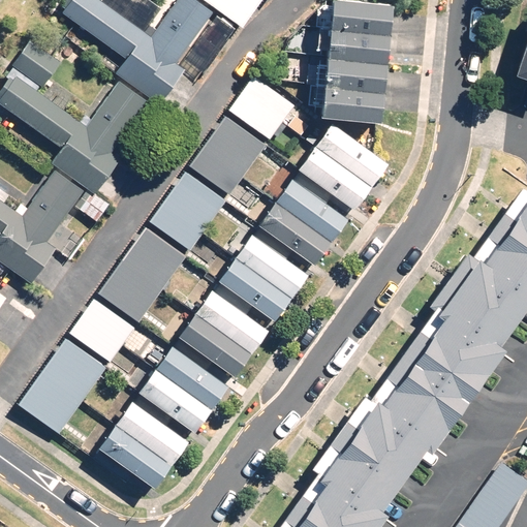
[(178,65),(215,13),(194,0),(181,0),(154,38),(105,4),(107,0),(66,0),(61,7),(66,10),(63,14),(127,60),(116,74),(160,106),(186,70),(178,65)]
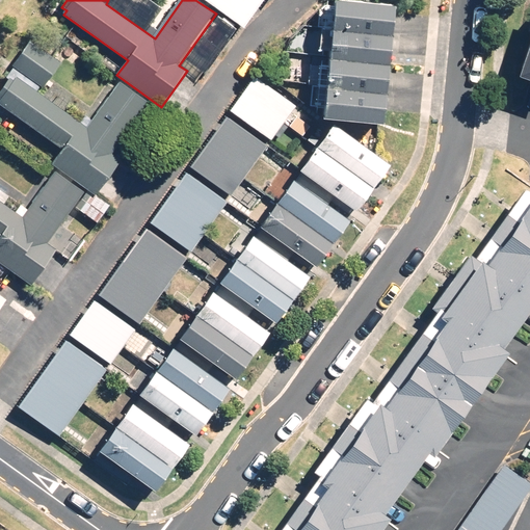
[(204,0),(244,29),(265,0),(204,0)]
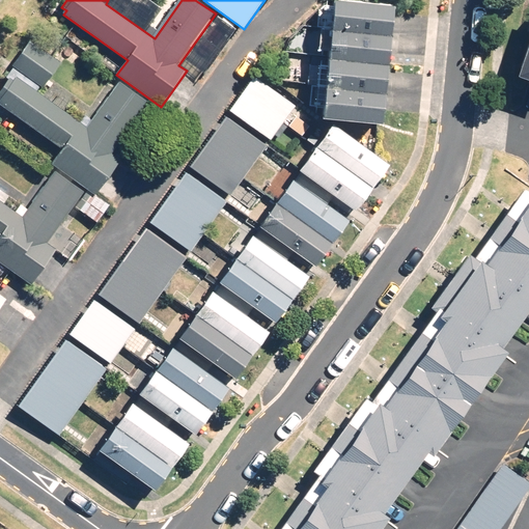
[(385,92),(387,63),(390,33),(393,4),(347,0),(334,0),(332,28),(329,57),(326,86),(323,116),(382,121),(385,92)]
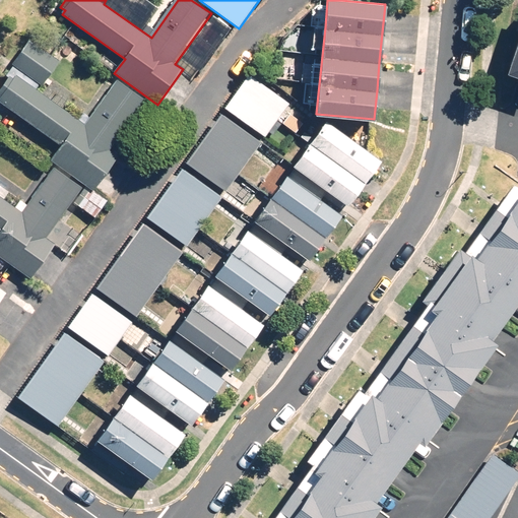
[(111,151),(147,101),(119,81),(86,125),(40,91),(60,62),(30,41),(13,65),(16,67),(0,88),(0,96),(1,98),(0,99),(0,103),(60,146),(50,160),(87,188),(76,204),(96,218),(109,202),(94,191),(119,156),(111,151)]
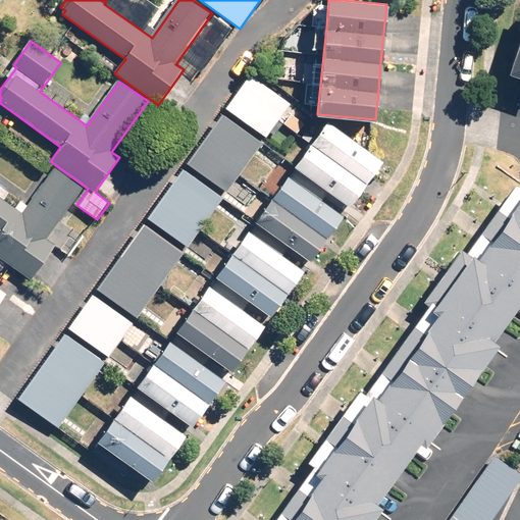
[(519,41),(509,74),(519,78),(519,41)]
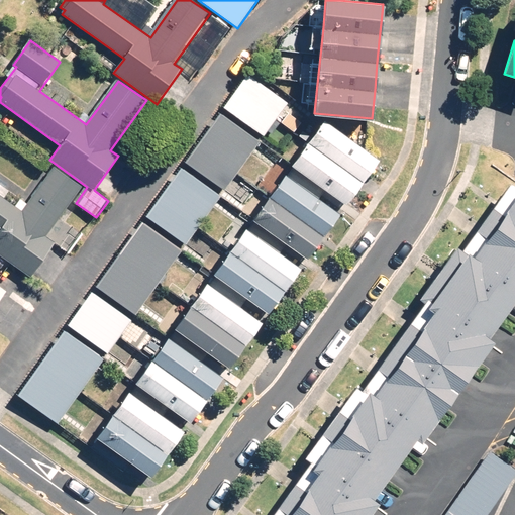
[(248,75),(224,108),(265,137),(289,103),(248,75)]
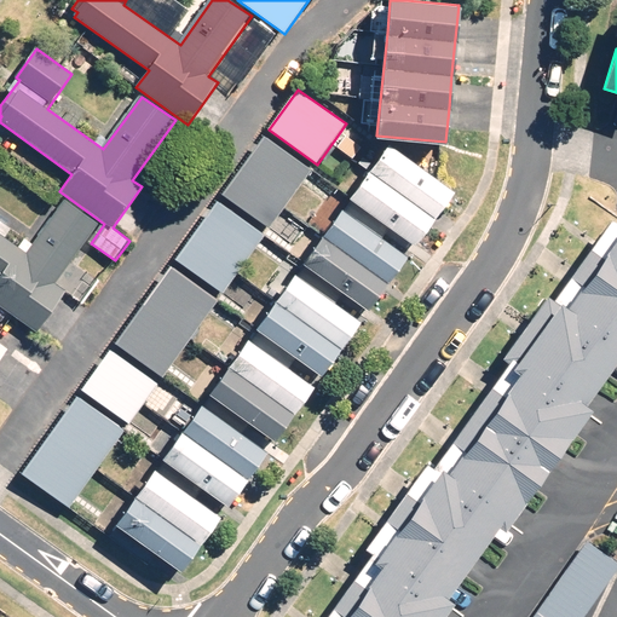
[(264,137),(221,194),(271,230),(313,172),(264,137)]
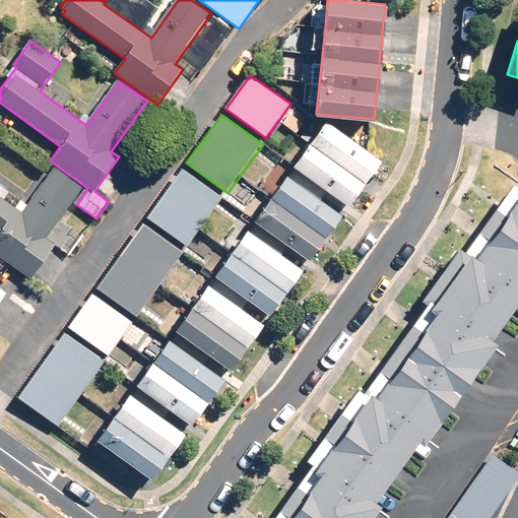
[(382,159),(327,121),(294,168),(349,206),(382,159)]
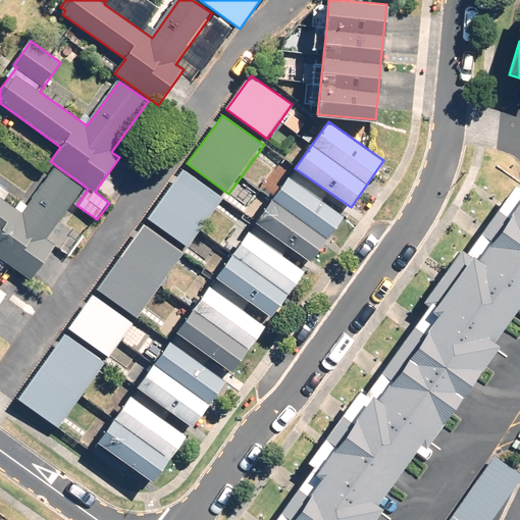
[(74,203),(85,189),(56,169),(24,213),(0,196),(0,257),(32,280),(56,245),(49,240),(74,203)]
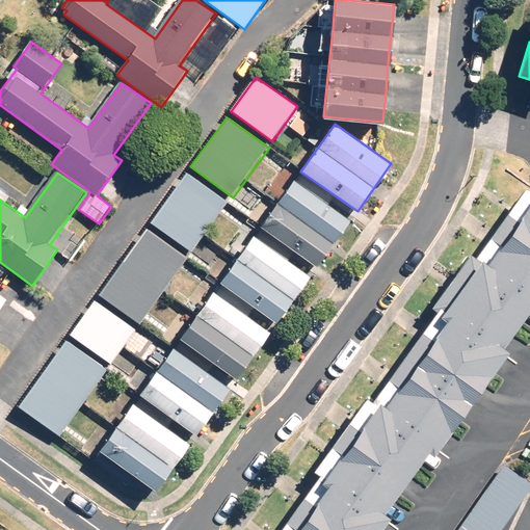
[(186,173),(151,221),(193,253),(229,204),(186,173)]
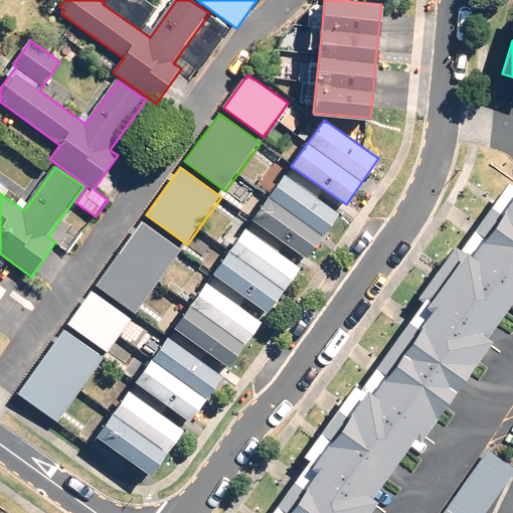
[(339,212),(285,174),(251,220),(306,259),(339,212)]
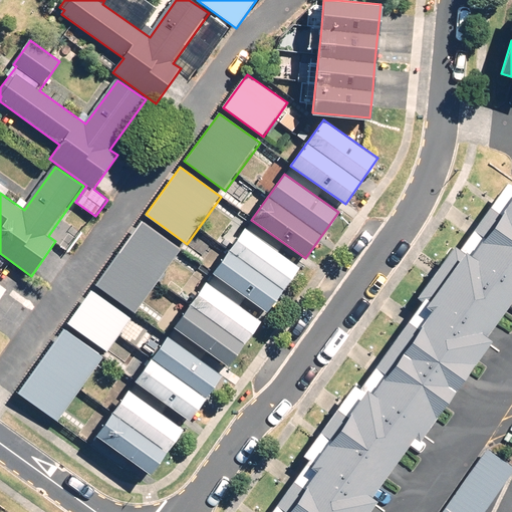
[(367,511),(376,500),(371,496),(414,438),(418,441),(491,339),(486,336),(511,301),(511,185),(509,183),(461,250),(456,247),(419,298),(423,301),(359,390),(354,386),(304,456),(309,460),(271,511),(367,511)]
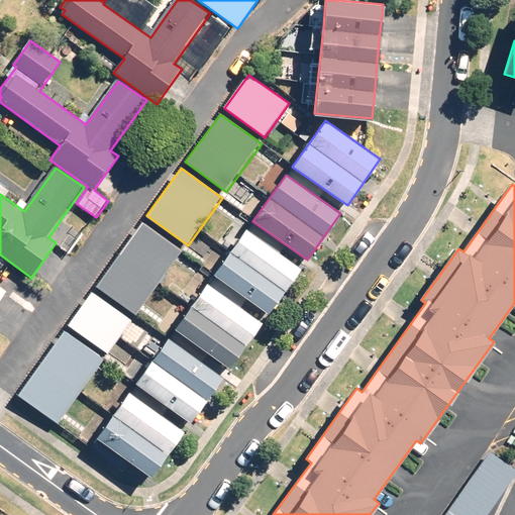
[(142,223),(97,287),(137,315),(183,251),(142,223)]
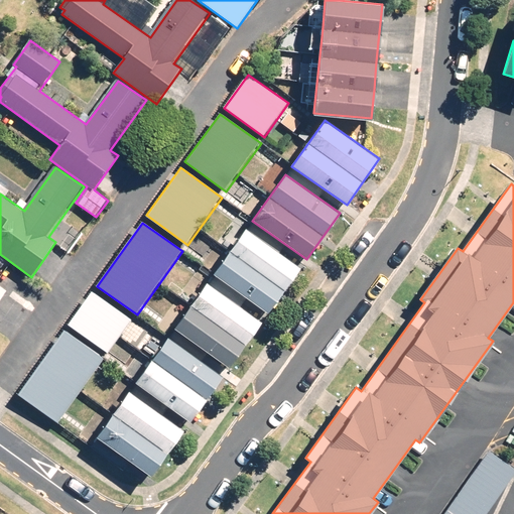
[(300,267),(246,229),(213,275),(268,313),(300,267)]
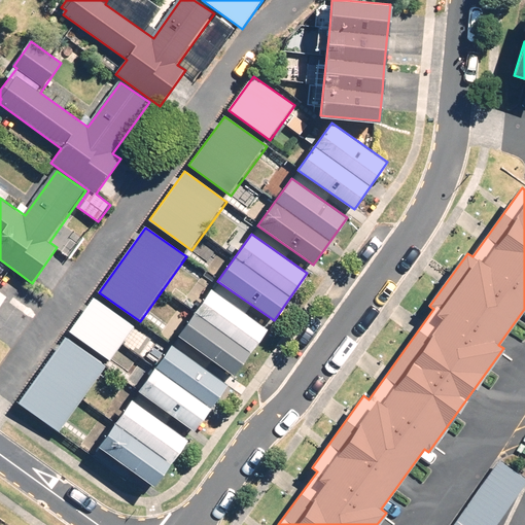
[(268,328),(211,288),(177,336),(234,376),(268,328)]
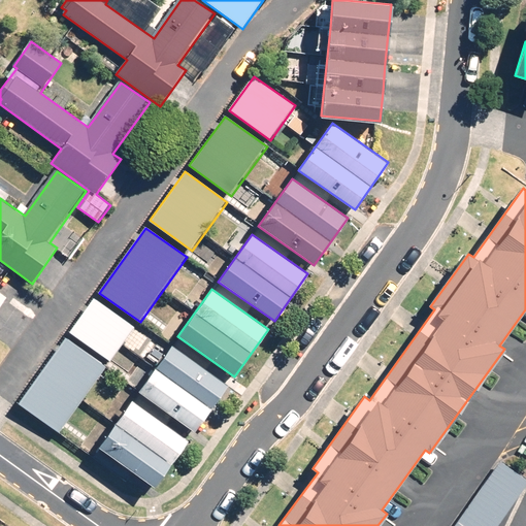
[(0,309),(8,298),(0,292),(0,309)]
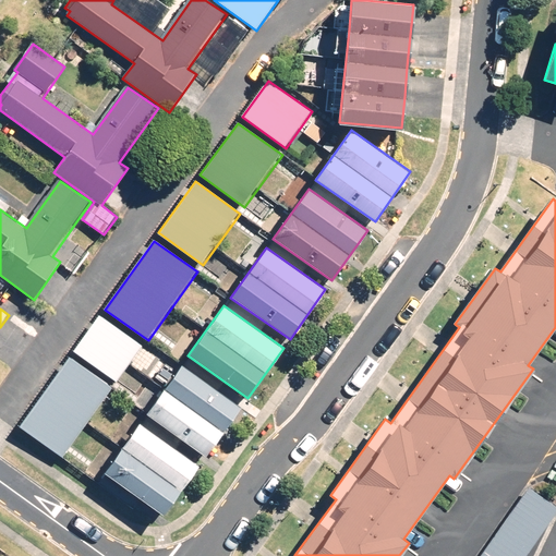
[(99,316),(74,351),(118,383),(143,348),(99,316)]
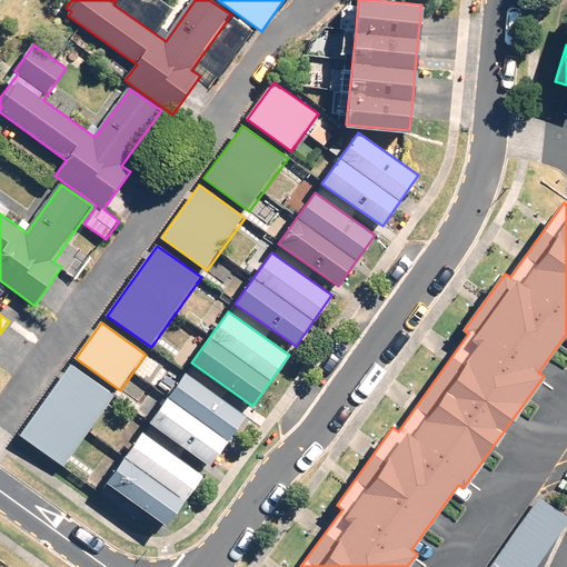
[(115,396),(71,365),(21,436),(65,467),(115,396)]
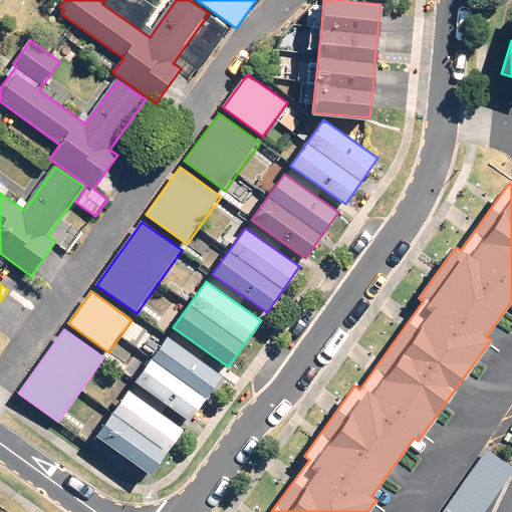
[(222,374),(168,335),(135,382),(189,421),(222,374)]
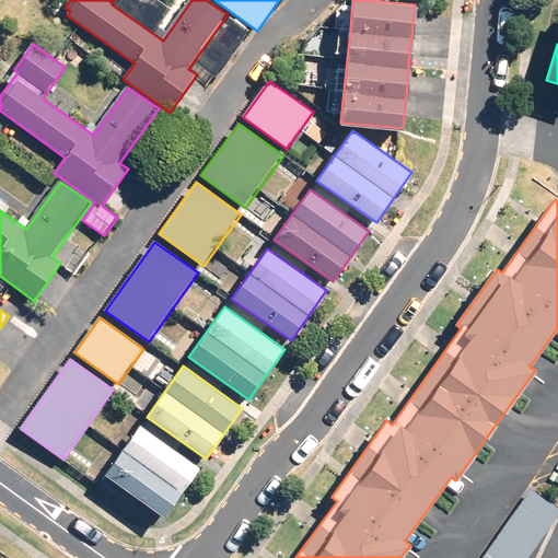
[(200,467),(140,425),(104,475),(164,518),(200,467)]
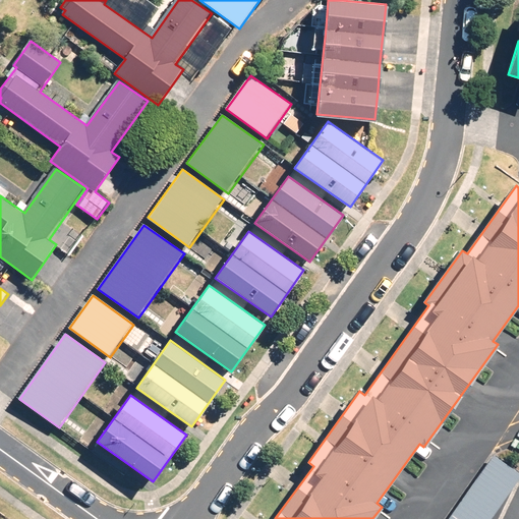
[(492,518),(518,480),(518,470),(495,454),(450,518),(492,518)]
